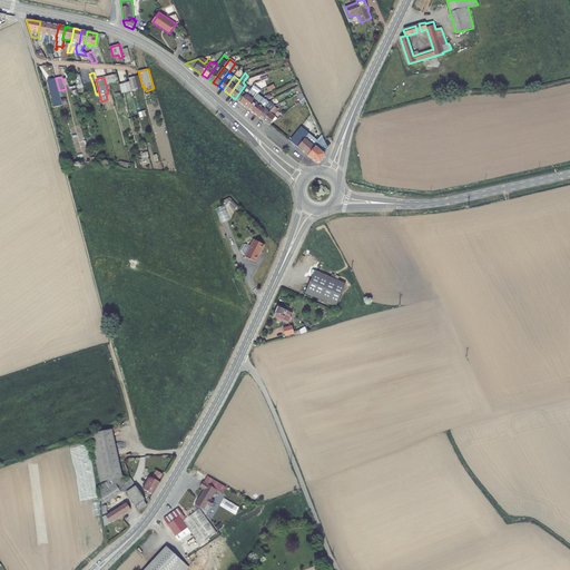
[(47,80),(55,107),(64,105),(59,90),(56,78),(47,80)]
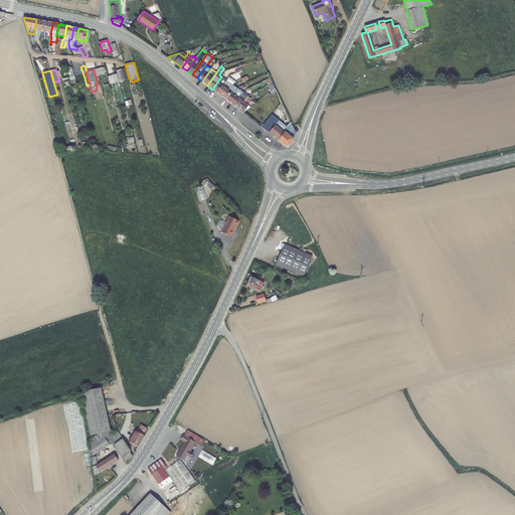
[(236,73),(230,75),(228,78),(227,79),(233,83),(236,81),(240,79),(237,73),(236,73)]
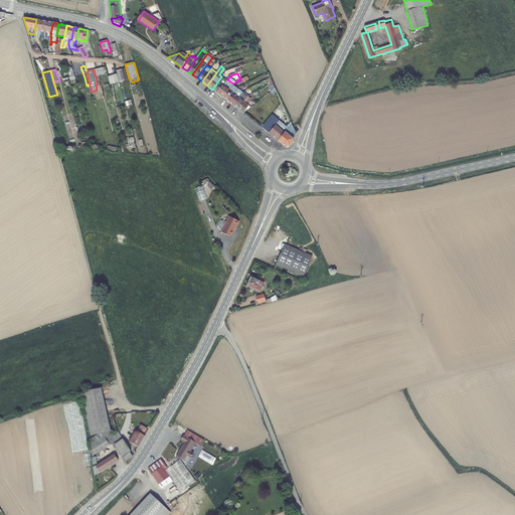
[(217,93),(226,80),(221,76),(212,90),(217,93)]
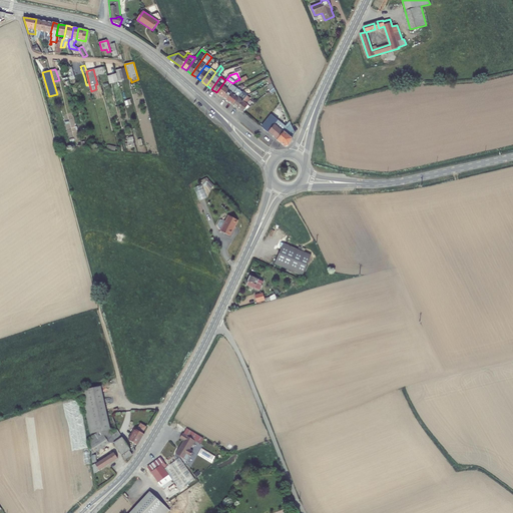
[(227,88),(231,84),(225,80),(216,92),(222,97),(228,89),(227,88)]
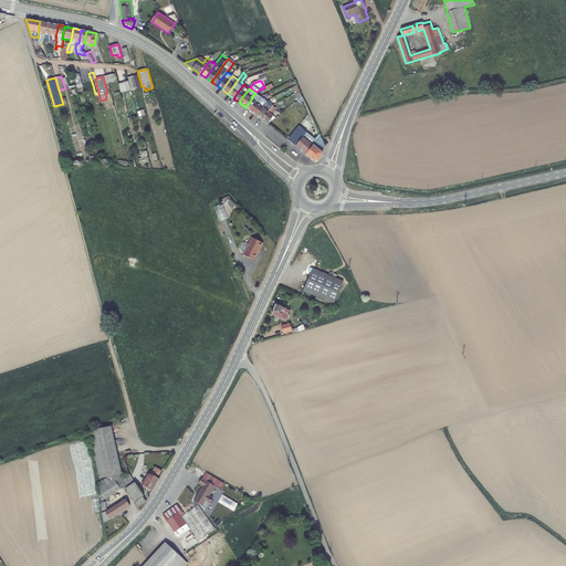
[(252,98),(245,107),(251,112),(262,97),(255,93),(252,98)]
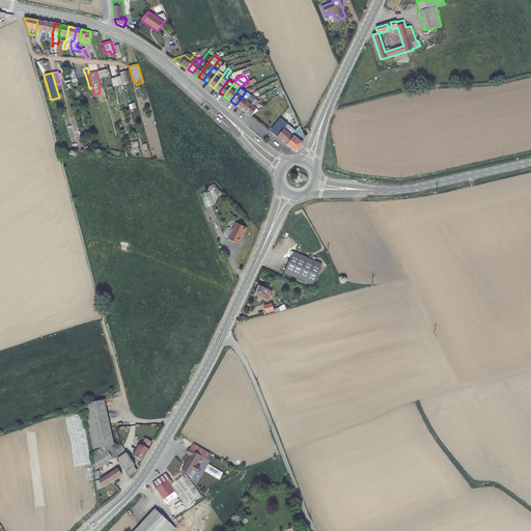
[(246,91),(235,105),(241,109),(251,95),(246,91)]
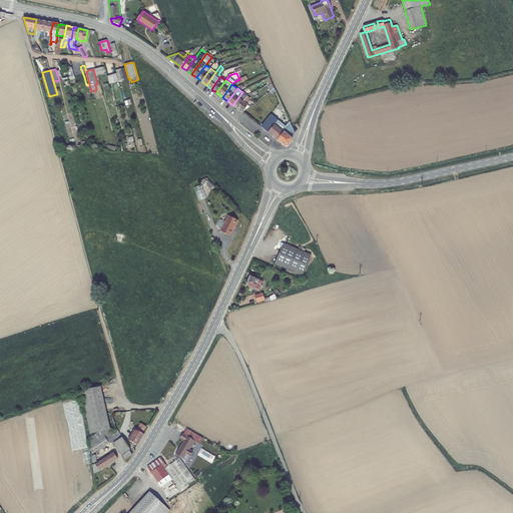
[(242,92),(232,105),(237,108),(247,96),(242,92)]
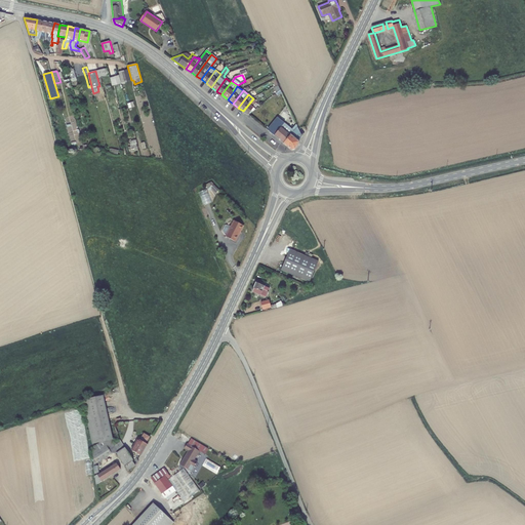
[(256,101),(253,98),(243,111),(248,115),(256,109),(252,106),(256,101)]
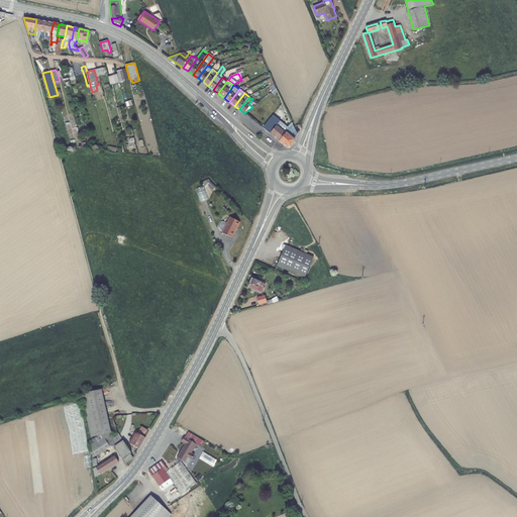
[(288,127),(275,116),(264,128),(279,141),(290,128),(288,127)]
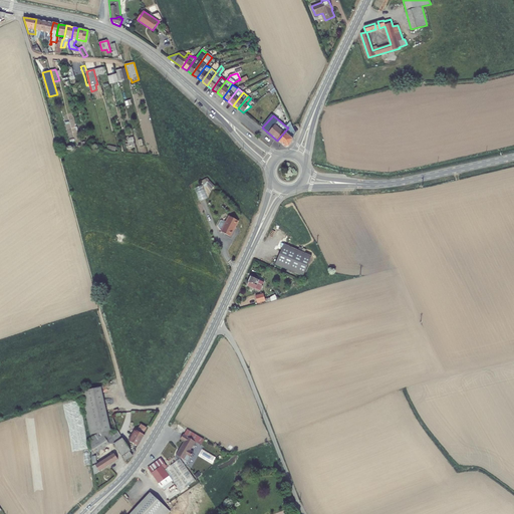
[(291,123),(288,127),(277,141),(285,147),(289,146),(293,139),(290,137),(294,131),(291,123)]
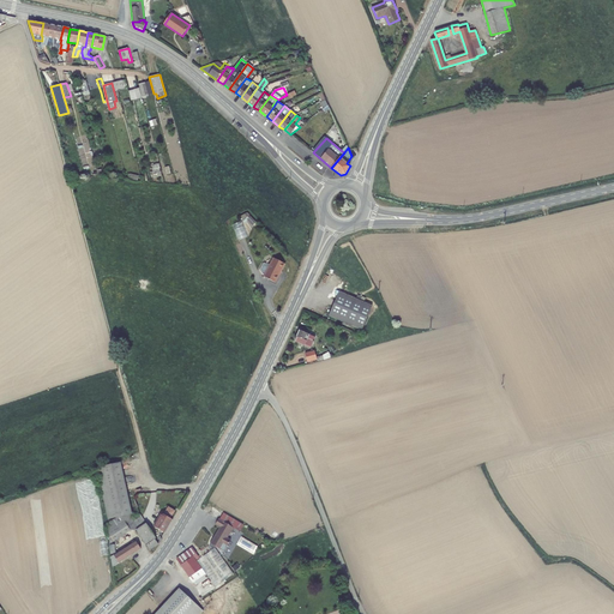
[(244,220),(235,223),(240,239),(251,235),(245,221),(250,218),(247,212),(241,215),(244,220)]
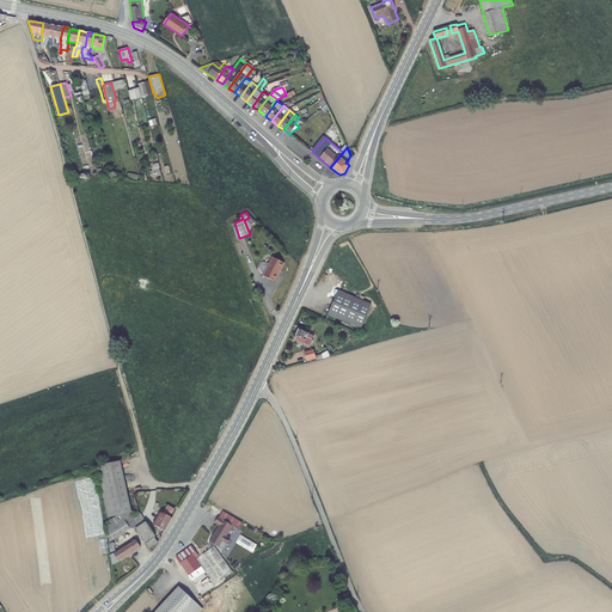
[(273,257),(263,276),(274,282),(285,263),(273,257)]
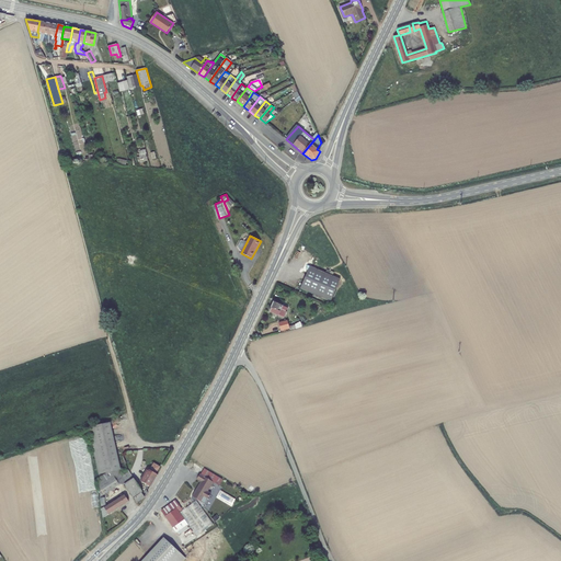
[(313,263),(311,262),(300,284),(331,298),(341,275),(313,263)]
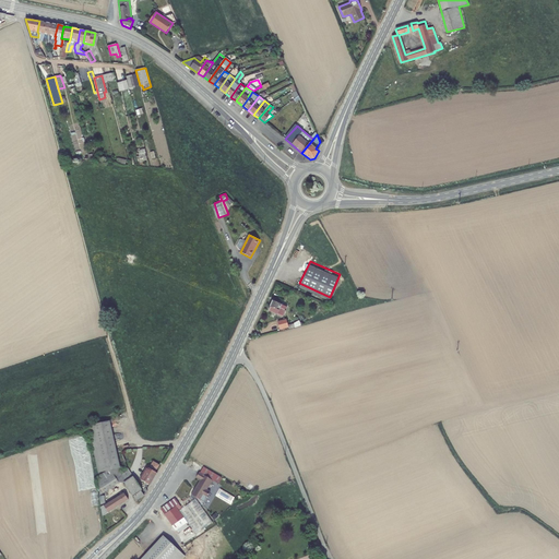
[(275,298),(272,304),(286,310),(288,305),(275,298)]
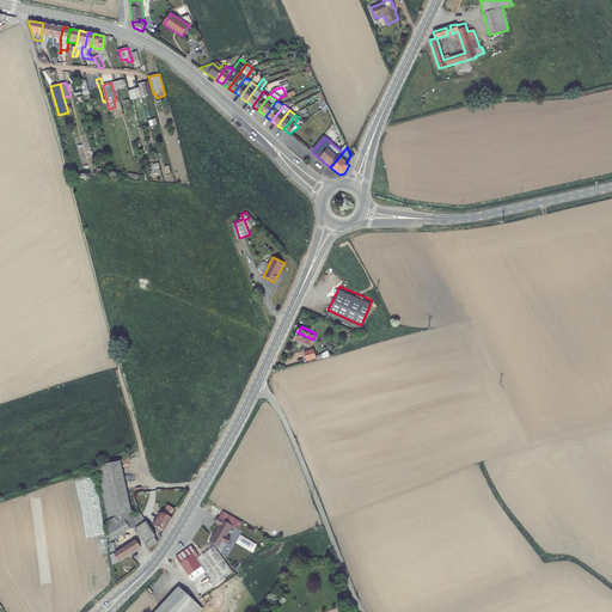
[(311,344),(313,340),(298,332),(297,337),(311,344)]
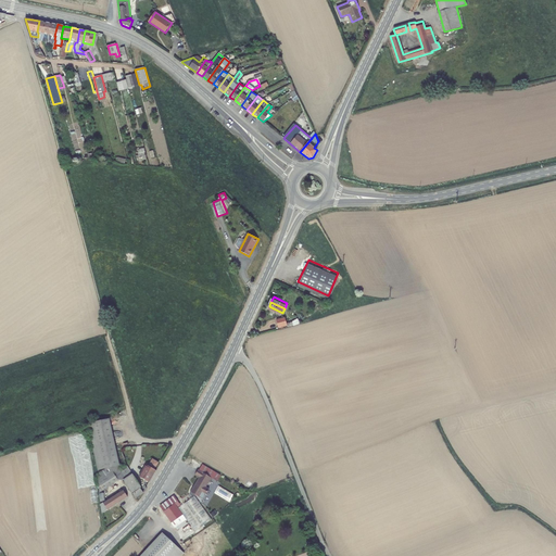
[(88,424),(93,447),(115,447),(109,419),(88,424)]
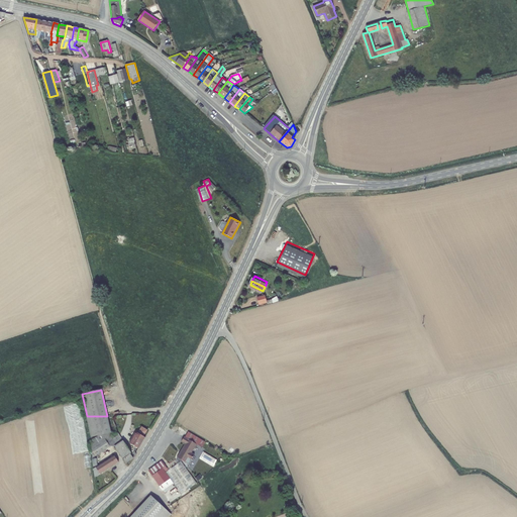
[(91,448),(96,455),(110,446),(102,434),(110,433),(107,416),(87,416),(91,437),(99,435),(90,441),(91,448)]
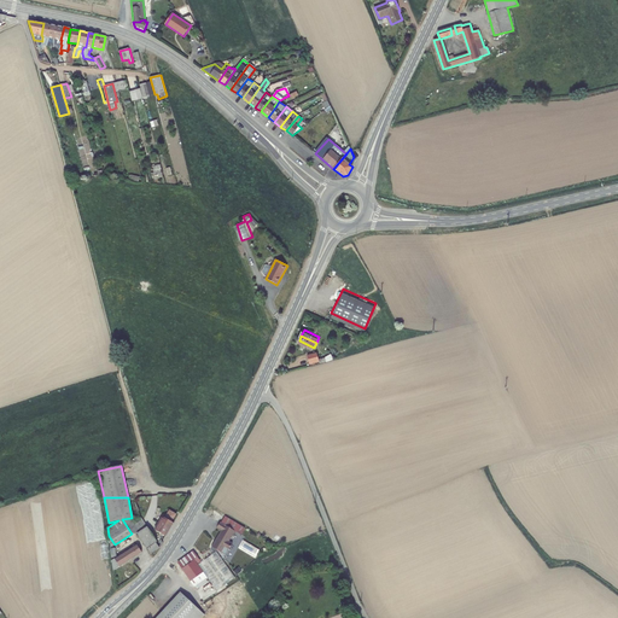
[(155,530),(167,536),(174,523),(172,522),(176,514),(170,511),(165,517),(164,517),(162,518),(155,530)]
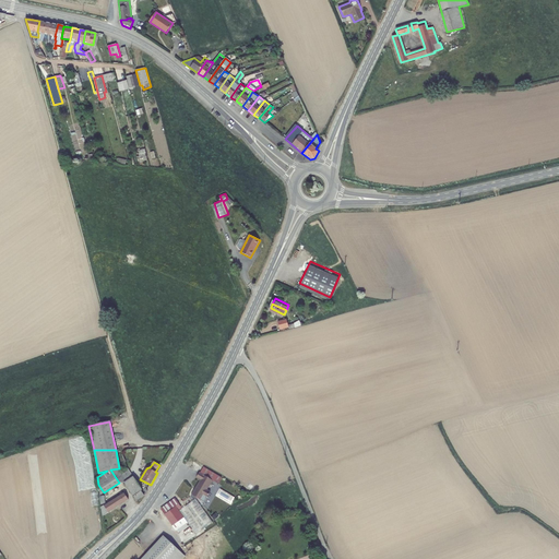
[(125,483),(137,501),(144,496),(141,490),(142,489),(133,476),(127,467),(120,472),(126,482),(125,483)]
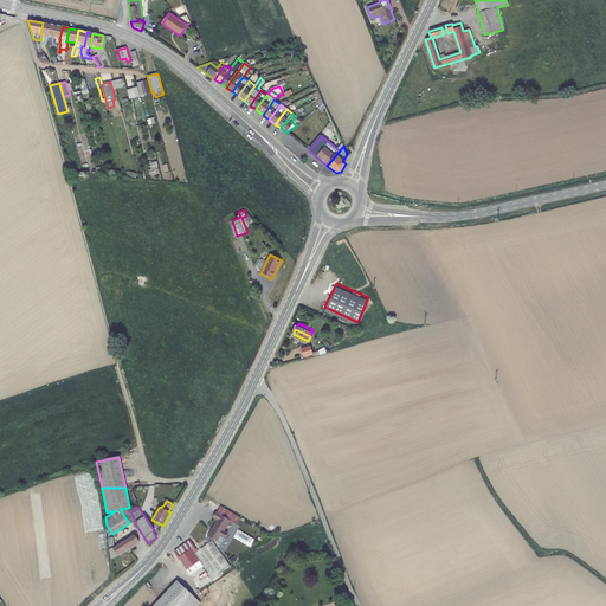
[(214,511),(211,516),(216,519),(206,535),(216,541),(219,536),(224,539),(227,533),(223,530),(229,520),(214,511)]
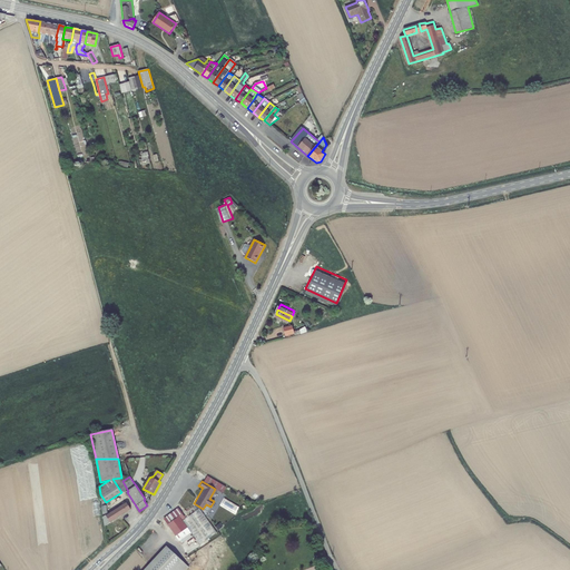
[(108,513),(104,517),(105,527),(131,509),(126,502),(108,513)]
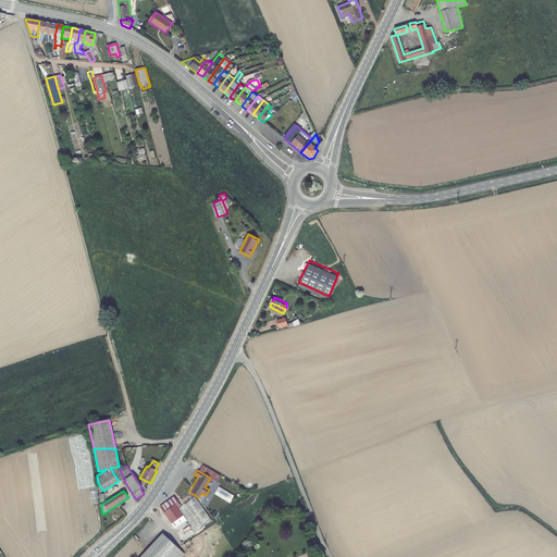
[(181,515),(172,503),(161,510),(170,522),(181,515)]
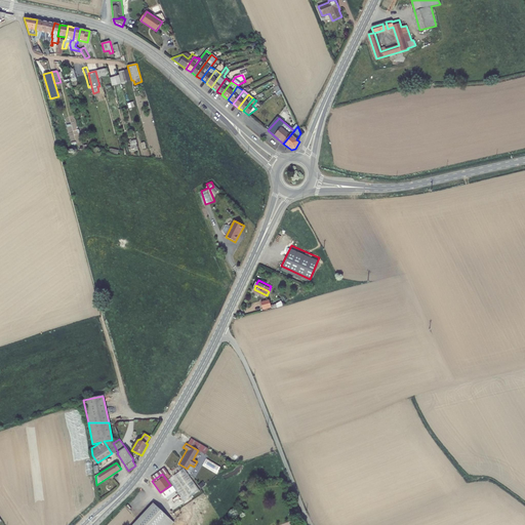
[(150,499),(126,524),(154,524),(165,514),(150,499)]
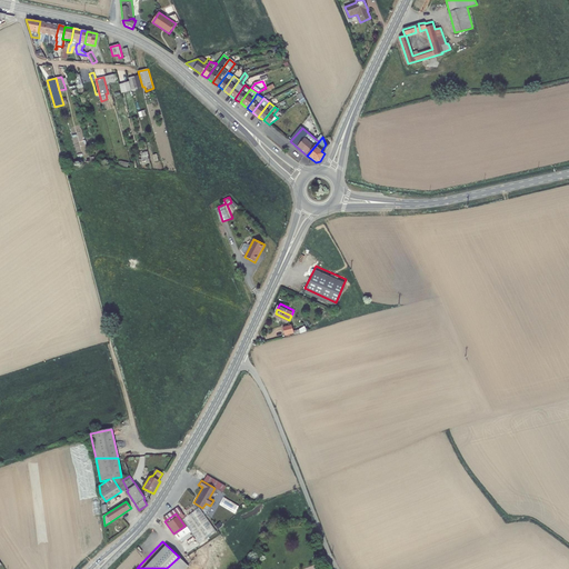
[(178,568),(185,562),(179,557),(167,568),(178,568)]
